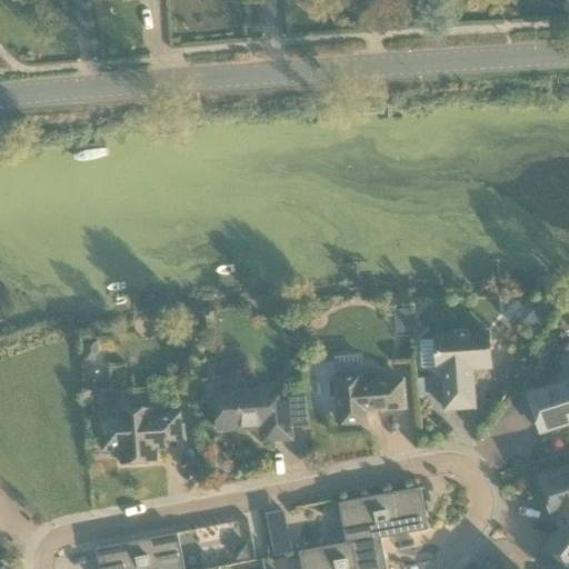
[(557,293),(532,321),(545,331),(568,305),(557,293)]
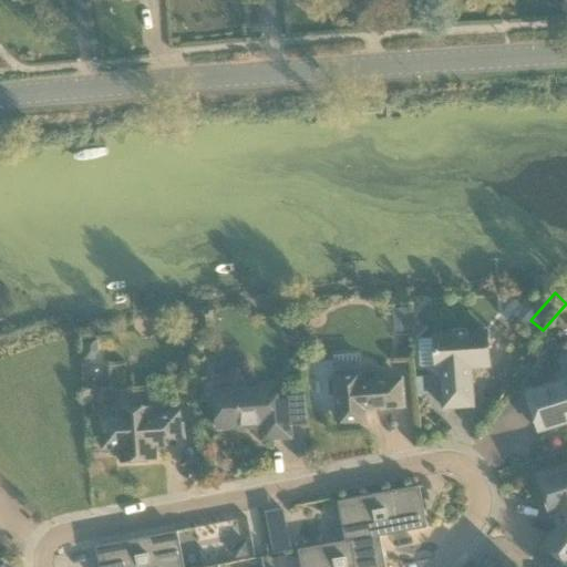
[(409,321),(408,303),(392,305),(394,322),(409,321)]
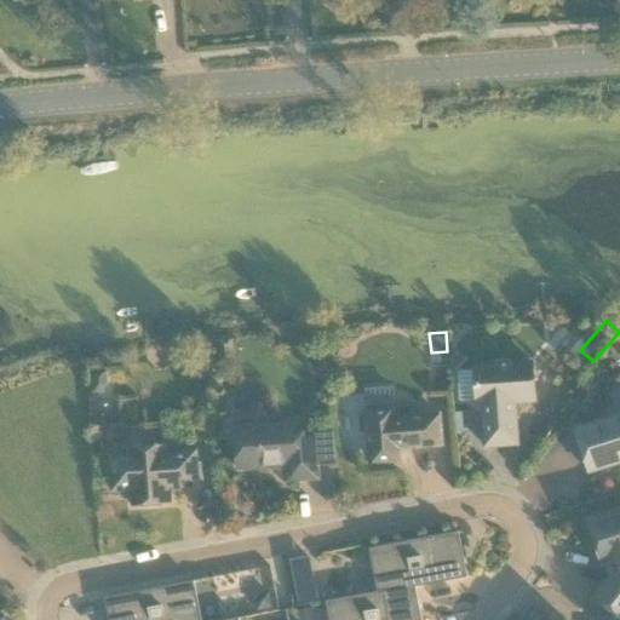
[(514,401),(535,400),(533,363),(475,367),(476,373),(458,374),(459,403),(477,402),(477,403),(482,403),(486,447),(518,445),(516,408),(514,408),(514,401)]
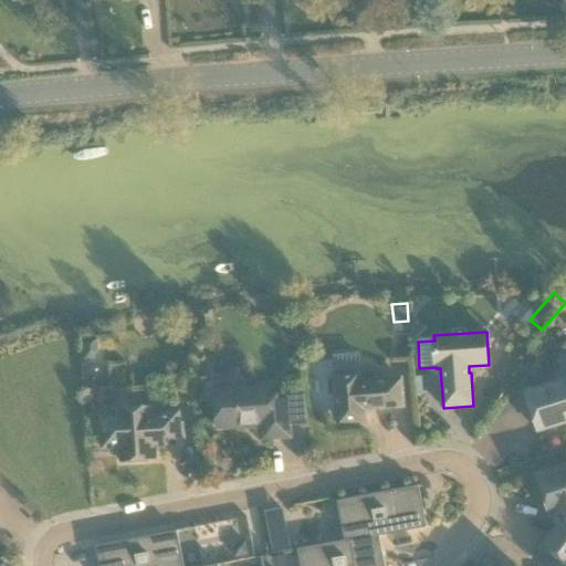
[(83,337),(84,359),(93,358),(98,352),(97,337),(83,337)]
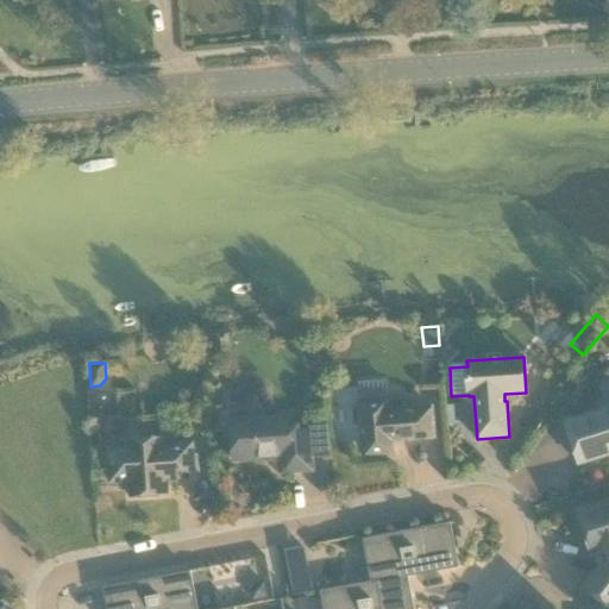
[(432,408),(390,412),(389,400),(360,401),(360,406),(357,407),(353,410),(355,421),(358,425),(362,425),(364,458),(394,456),(393,440),(434,438),(432,408)]
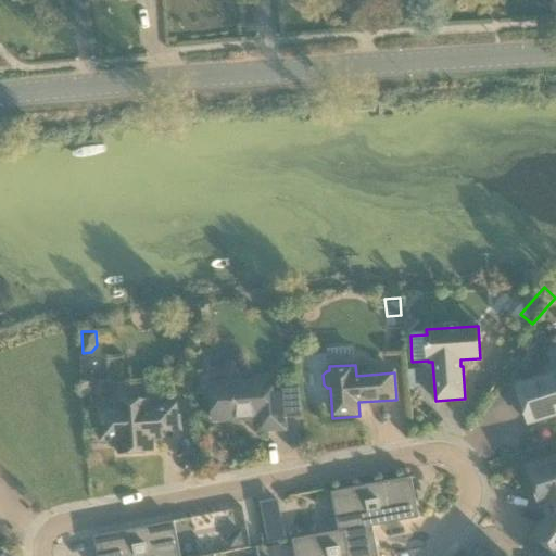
[(555,373),(516,386),(528,424),(555,414),(555,373)]
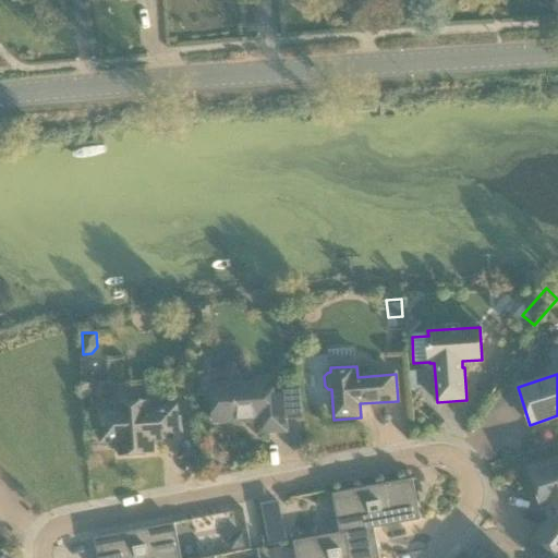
[(266,396),(265,381),(211,385),(215,422),(249,420),(250,421),(259,420),(261,433),(287,431),(283,395),(266,396)]
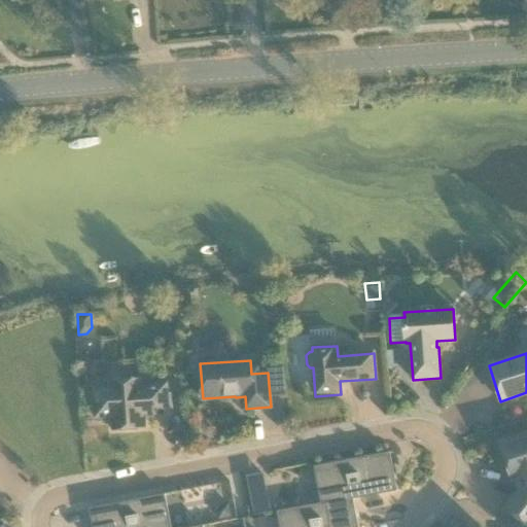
[(143,385),(142,379),(109,381),(109,386),(93,387),(95,419),(112,418),(112,430),(146,428),(145,414),(152,414),(152,415),(170,414),(168,383),(143,385)]
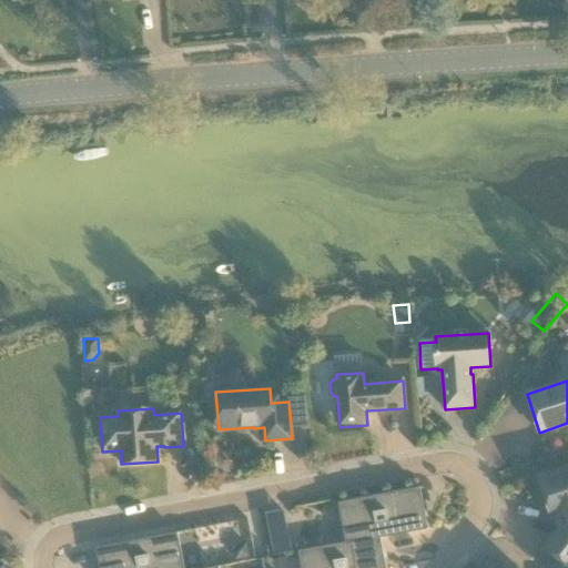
[(567,469),(540,478),(548,504),(553,503),(560,528),(545,548),(567,565),(567,469)]
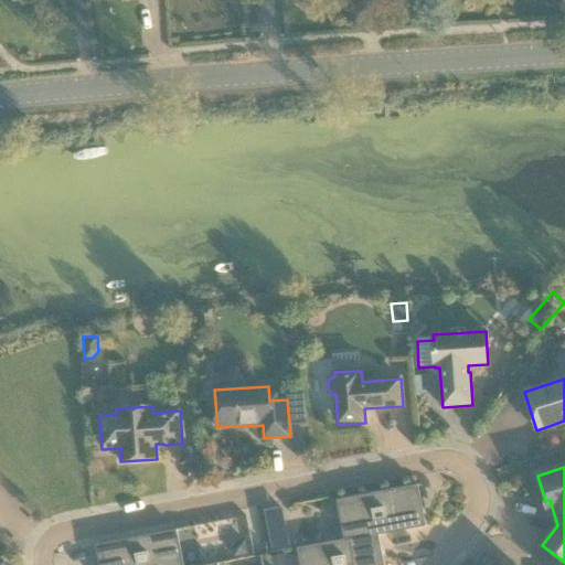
[(379,535),(426,526),(418,484),(338,500),(344,540),(345,541),(379,534),(379,535)]
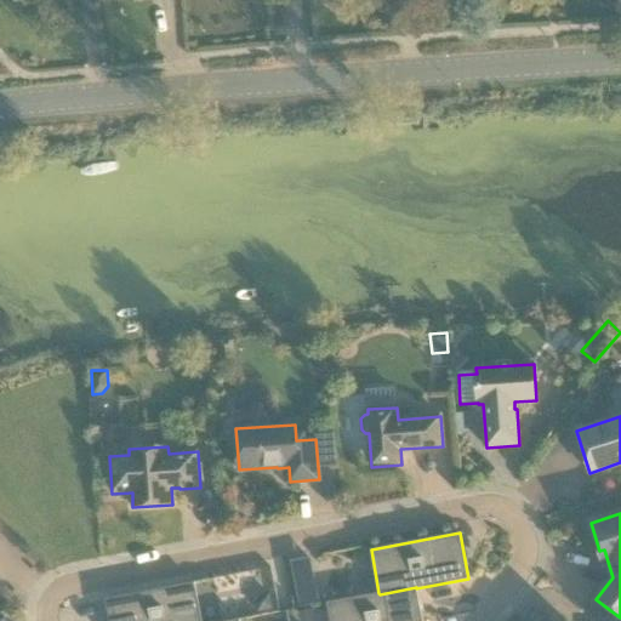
[(201,620),(195,582),(106,600),(109,620),(201,620)]
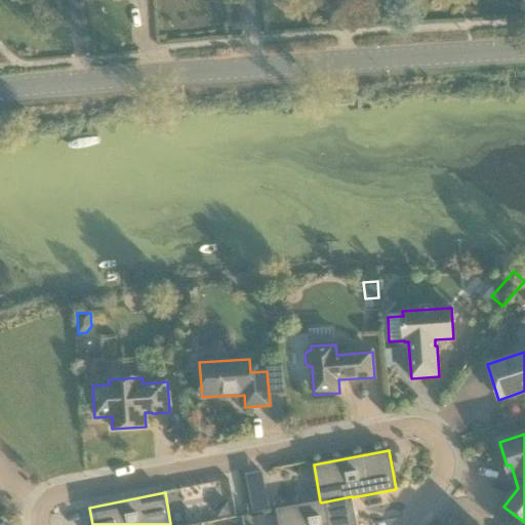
[(268,495),(250,498),(253,511),(270,508),(268,495)]
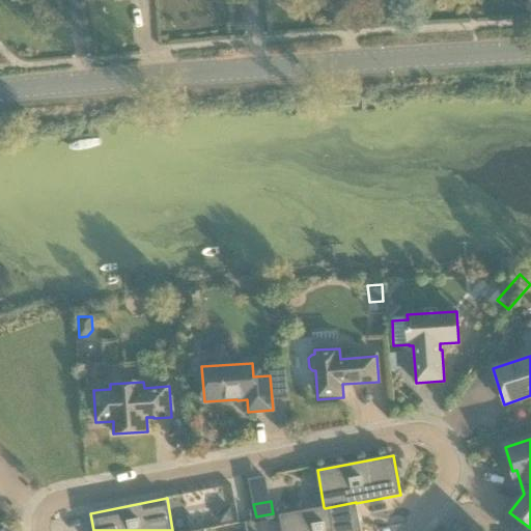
[(361,530),(356,503),(356,502),(325,508),(324,507),(280,515),(282,530),(361,530)]
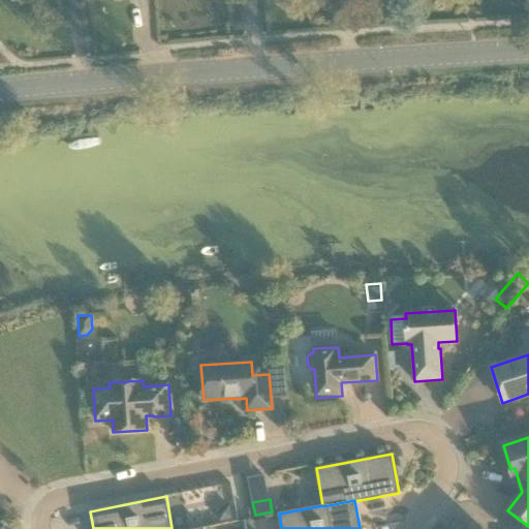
[(217,512),(218,521),(231,518),(229,504),(221,505),(217,512)]
